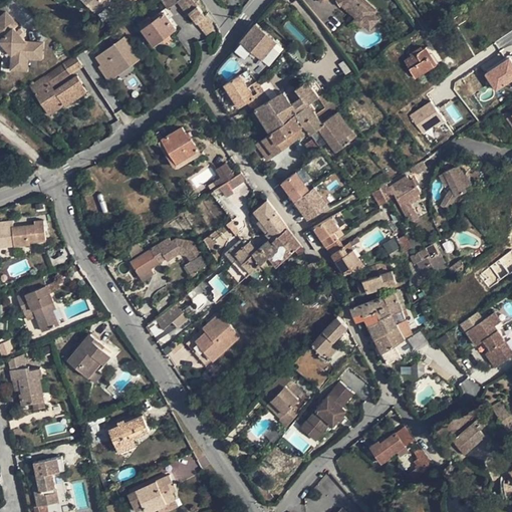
[(96,0),(89,0),(83,5),(91,13),(101,4),(99,2),(96,0)]
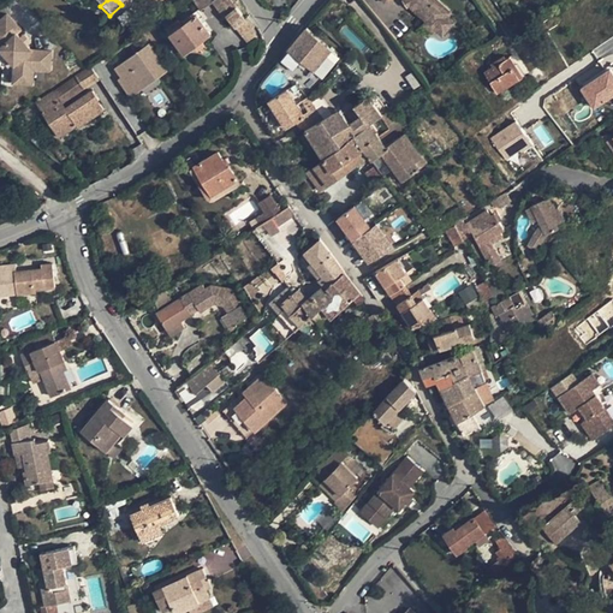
[(207,0),(194,0),(191,1),(196,12),(209,5),(207,0)]
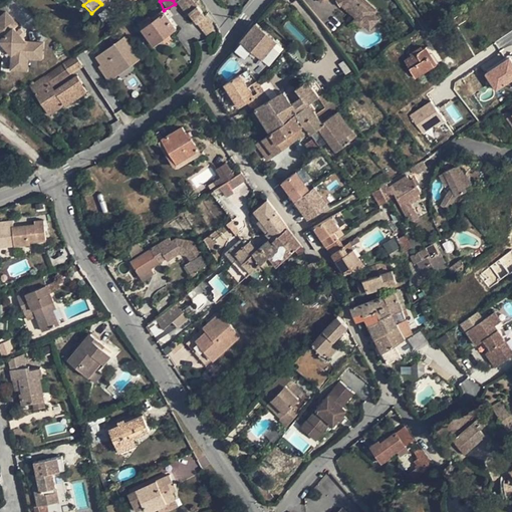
[(186,14),(187,13),(195,6),(190,0),(179,0),(177,2),(186,14)]
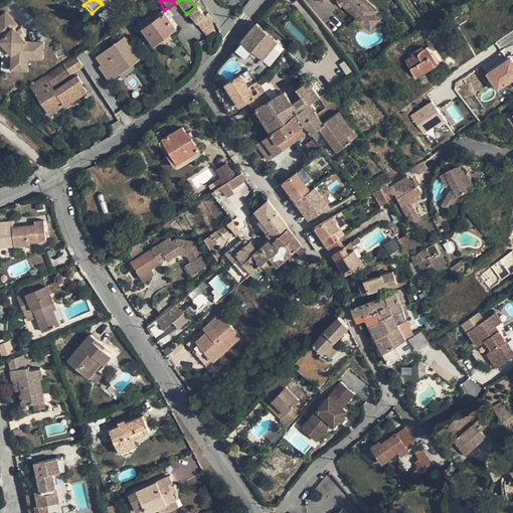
[(318,0),(321,4),(327,0),(336,0),(341,8),(355,19),(356,20),(358,18),(365,23),(363,26),(369,31),(378,20),(372,15),(355,0),(318,0)]
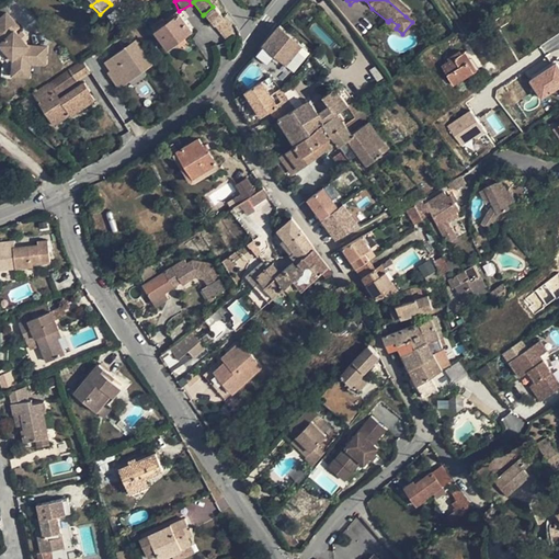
[(395,0),(387,0),(406,16),(410,12),(395,0)]
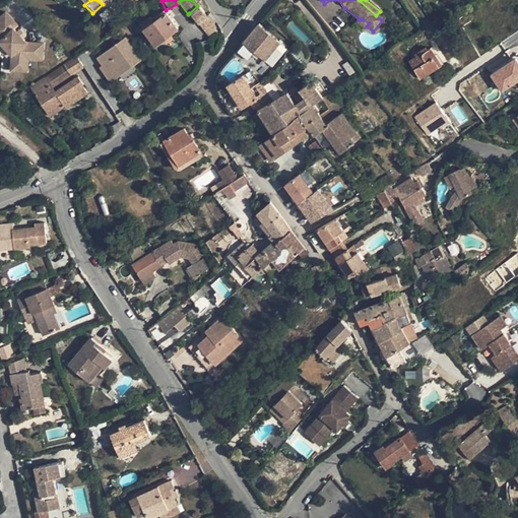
[(197,6),(189,13),(197,24),(205,18),(197,6)]
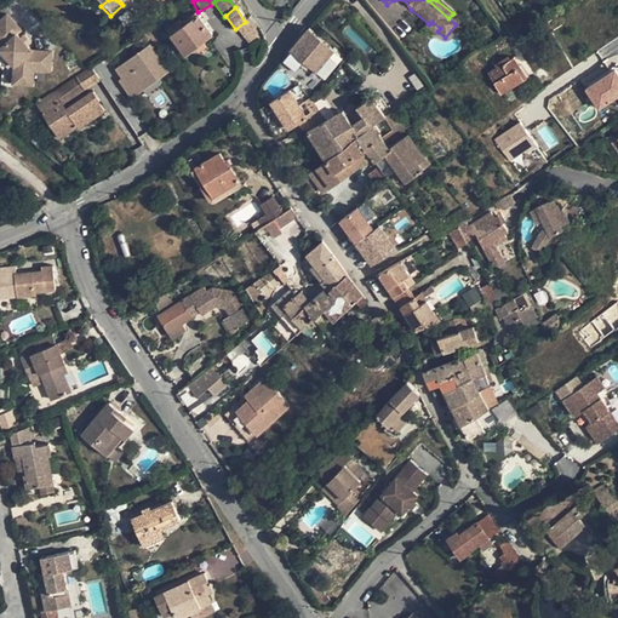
[(179,26),(177,23),(166,30),(183,56),(211,35),(194,13),(179,26)]
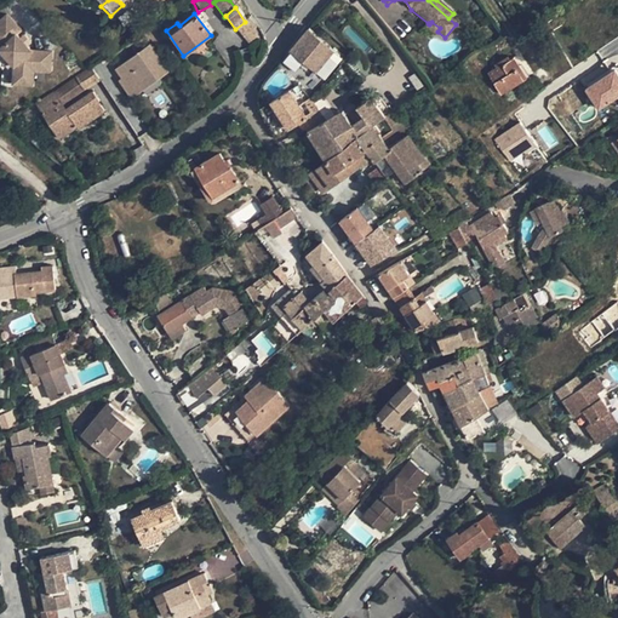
[(5,16),(0,19),(0,46),(1,47),(0,49),(0,53),(12,67),(12,76),(17,76),(17,86),(30,87),(32,73),(32,52),(29,52),(18,40),(15,35),(18,32),(5,16)]
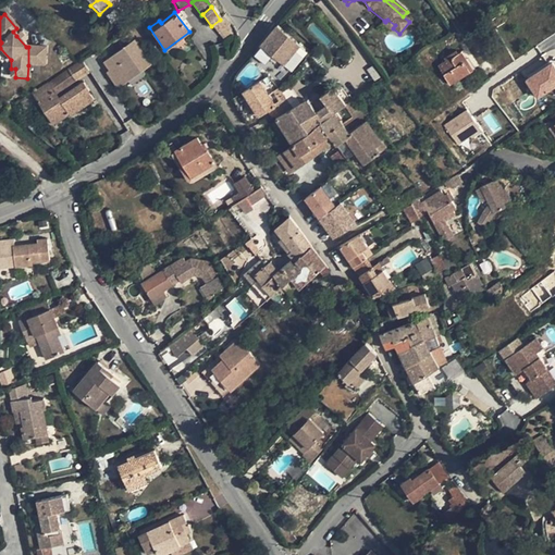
[(384,21),(381,24),(391,32),(393,28),(395,25),(387,20),(385,22),(384,21)]
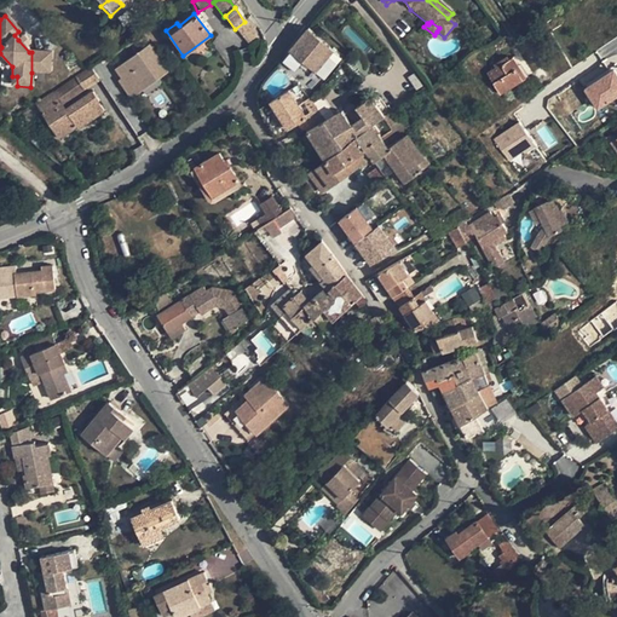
[(332,51),(307,29),(288,52),(311,73),(332,51)]
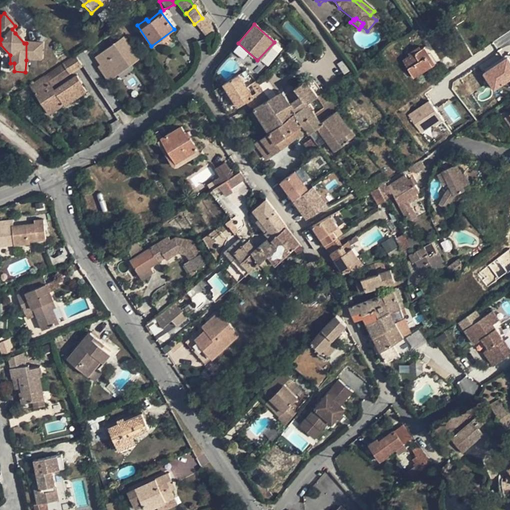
[(15,33),(20,38),(24,35),(19,30),(15,33)]
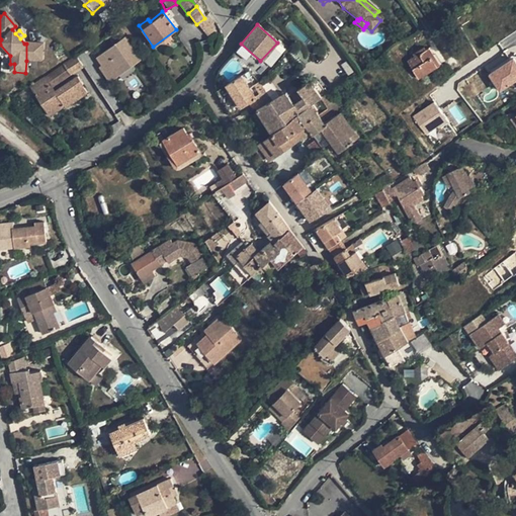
[(124,38),(95,59),(101,68),(106,64),(116,79),(141,62),(124,38)]
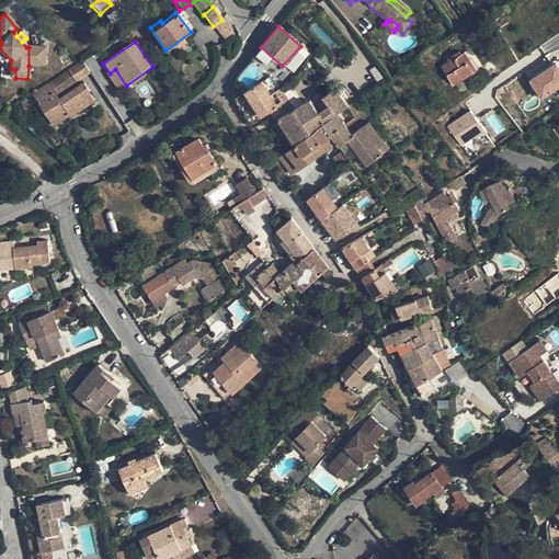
[(44,66),(45,48),(29,47),(29,66),(44,66)]
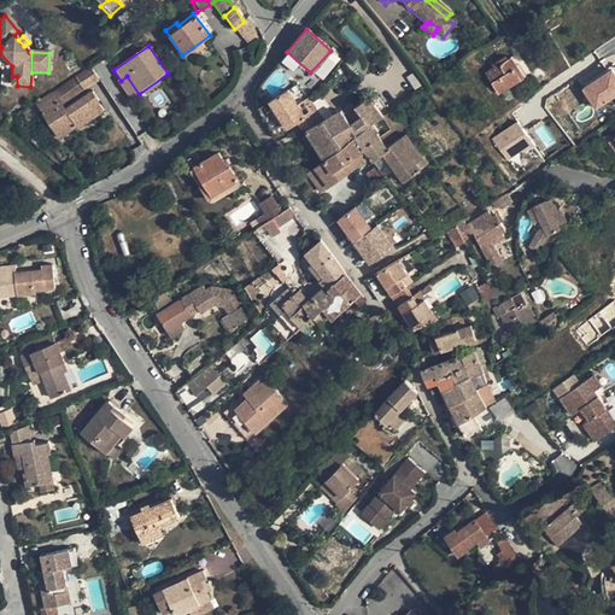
[(11,65),(0,53),(0,63),(6,70),(11,65)]
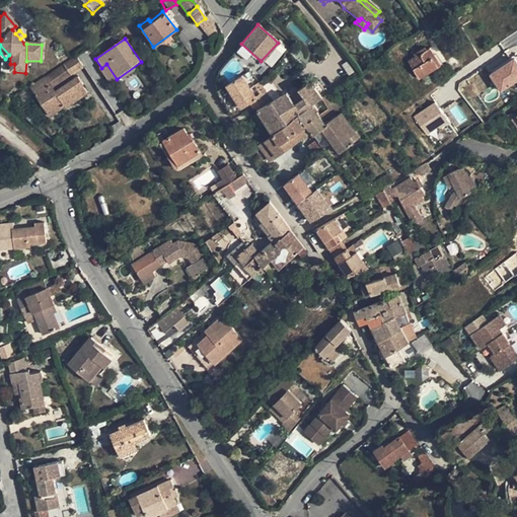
[(460,45),(452,50),(457,58),(465,53),(460,45)]
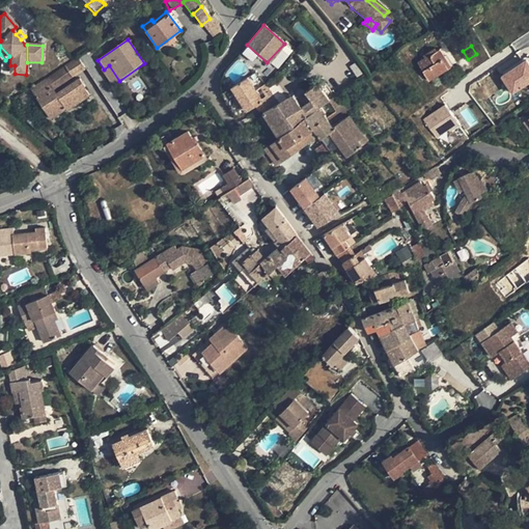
[(438,50),(416,64),(427,82),(447,70),(441,60),(443,58),(438,50)]
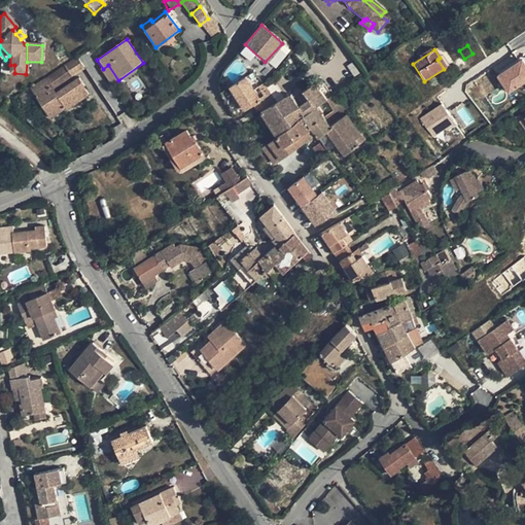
[(440,58),(438,60),(444,69),(446,67),(440,58)]
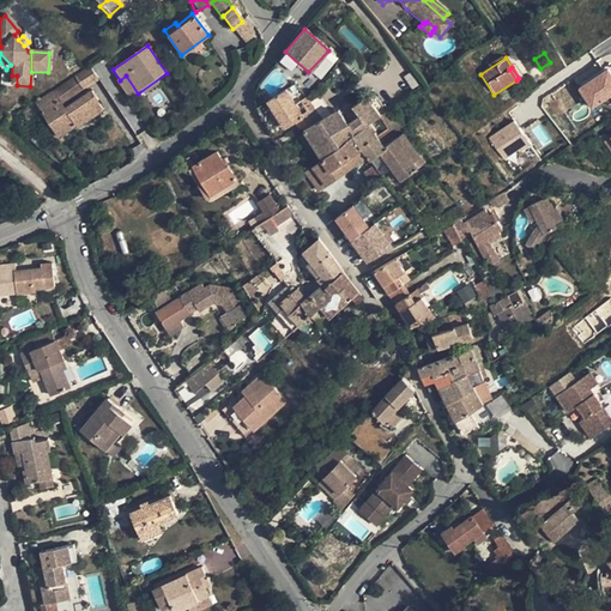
[(97,82),(89,68),(72,79),(80,90),(97,82)]
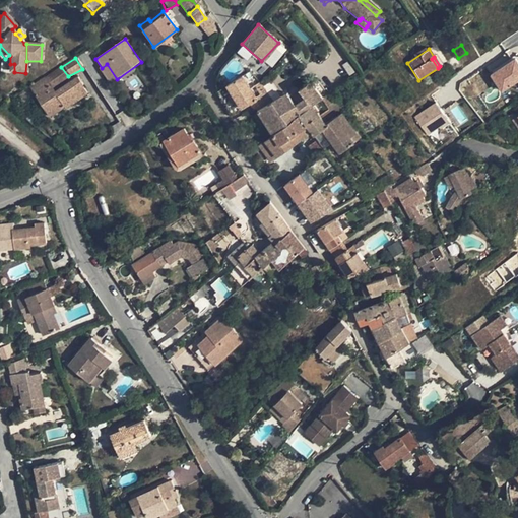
[(517,78),(517,68),(512,60),(490,76),(501,91),(517,78)]
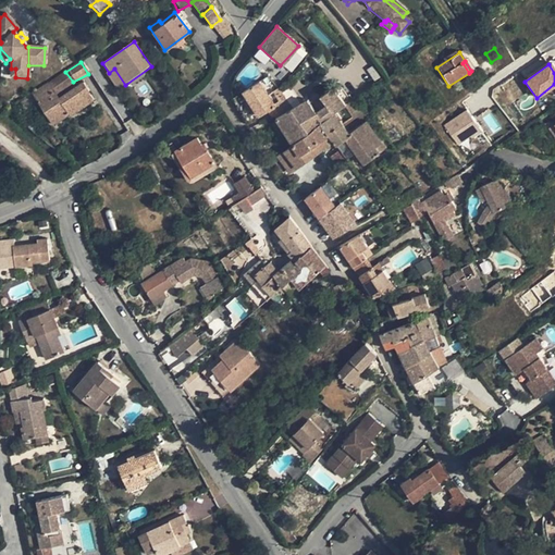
[(109,73),(109,72),(105,74),(116,91),(125,85),(114,69),(109,73)]
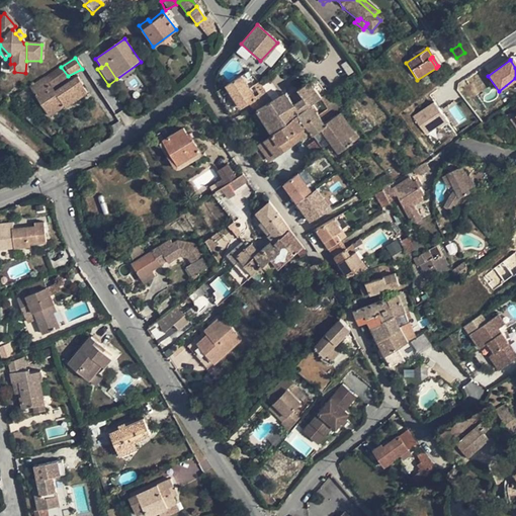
[(225,86),(215,92),(229,117),(240,109),(248,103),(252,110),(263,103),(262,101),(260,96),(255,99),(241,76),(225,86)]
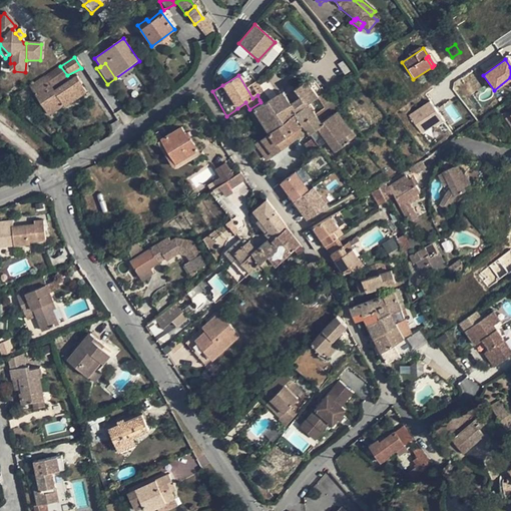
[(53,92),(43,77),(28,87),(47,115),(61,106),(63,107),(84,93),(80,86),(81,86),(75,77),(53,92)]
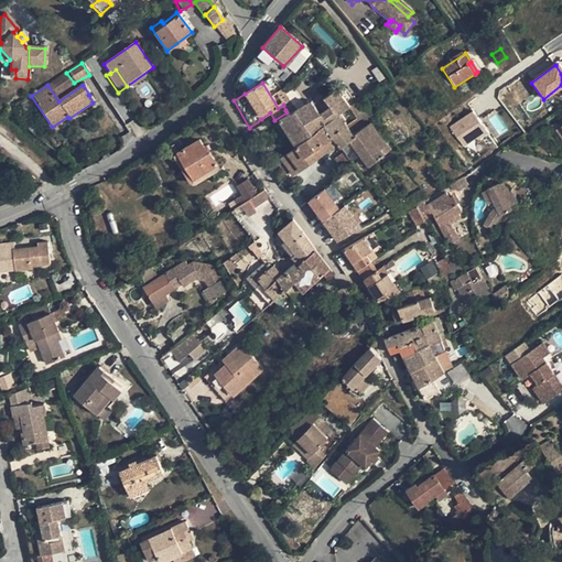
[(323,98),(330,107),(320,114),(310,101),(294,110),(312,136),(337,114),(338,115),(348,107),(349,107),(335,89),(323,98)]
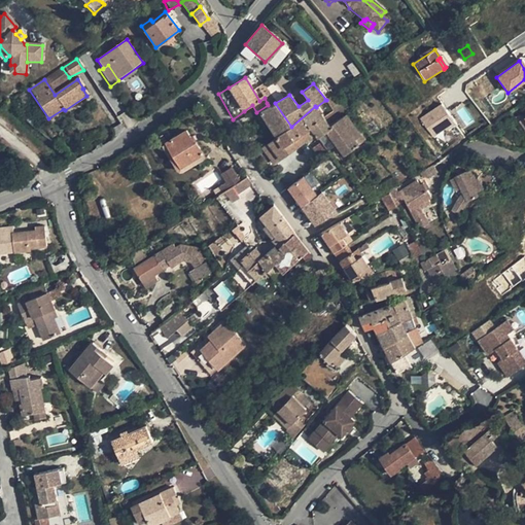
[(261,84),(257,86),(265,98),(267,103),(272,100),(270,99),(261,84)]
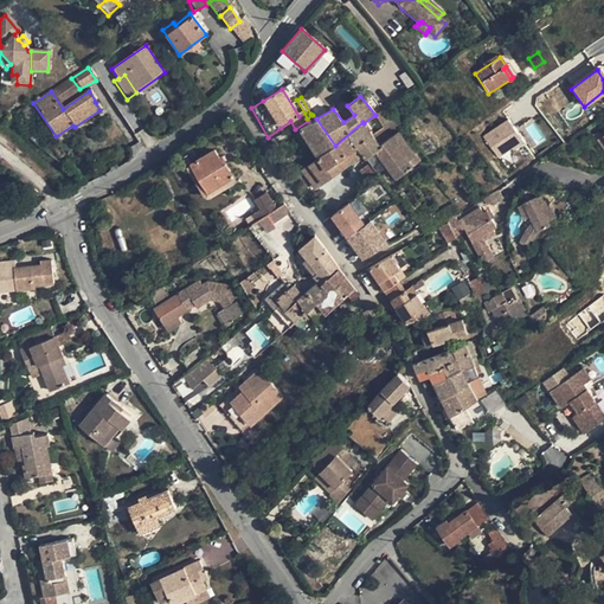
[(384,128),(372,136),(378,145),(397,132),(400,129),(385,108),(376,115),(374,115),(384,128)]
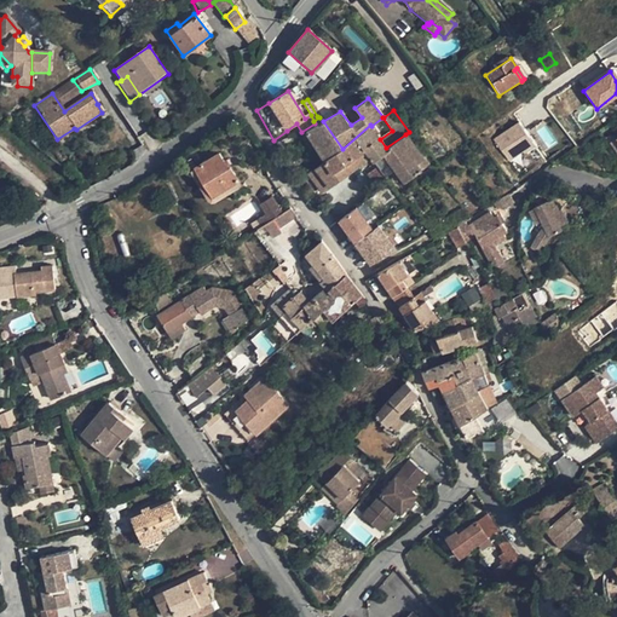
[(342,149),(323,121),(305,133),(323,162),(341,149),(342,149)]
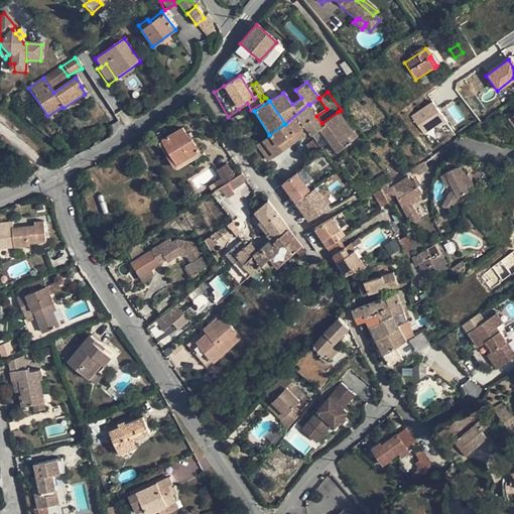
[(284,124),(269,135),(255,145),(267,160),(282,150),(278,144),(304,125),(316,116),(309,105),(308,104),(285,124),(284,124)]
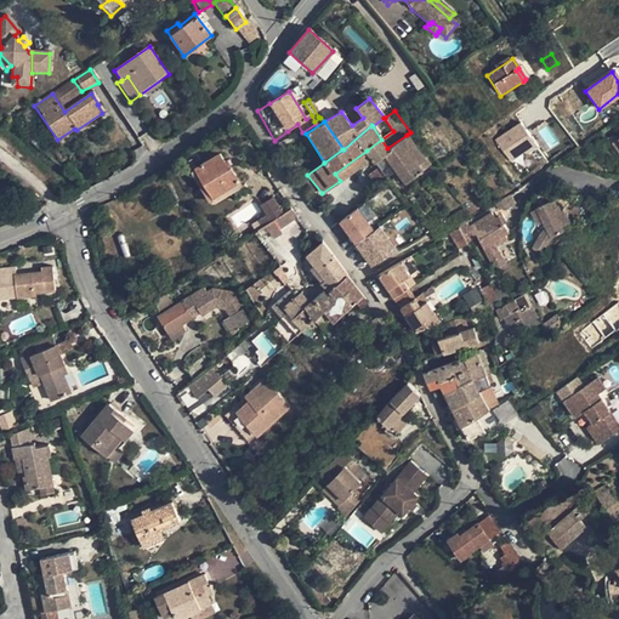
[(541,131),(512,153),(528,175),(557,152),(541,131)]
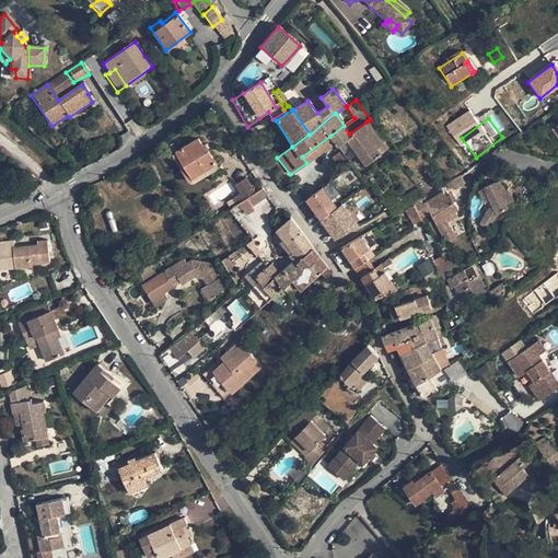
[(383,144),(367,121),(349,134),(344,126),(330,136),(335,142),(340,151),(343,153),(345,152),(350,159),(356,154),(364,166),(381,155),(376,149),(383,144)]
